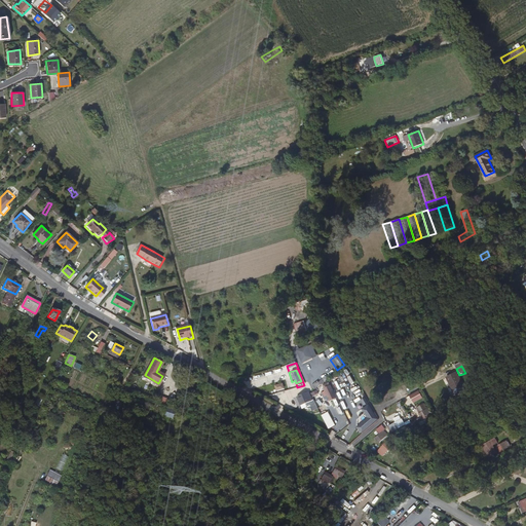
[(458,379),(455,373),(445,379),(449,387),(453,385),(454,388),(462,383),(460,378),(458,379)]
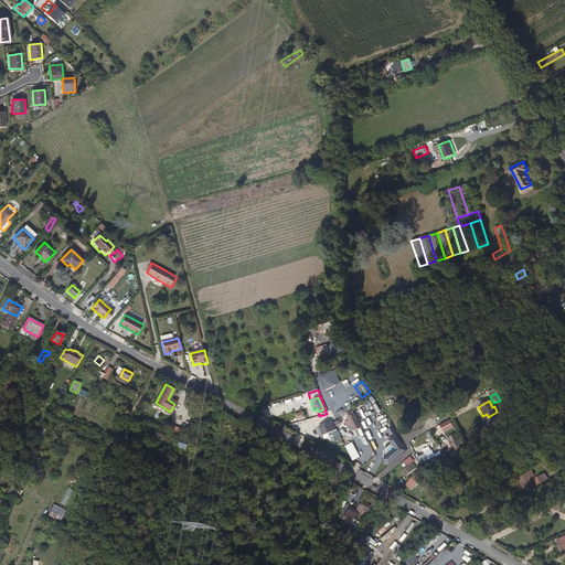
[(359,416),(377,409),(375,403),(356,409),(359,416)]
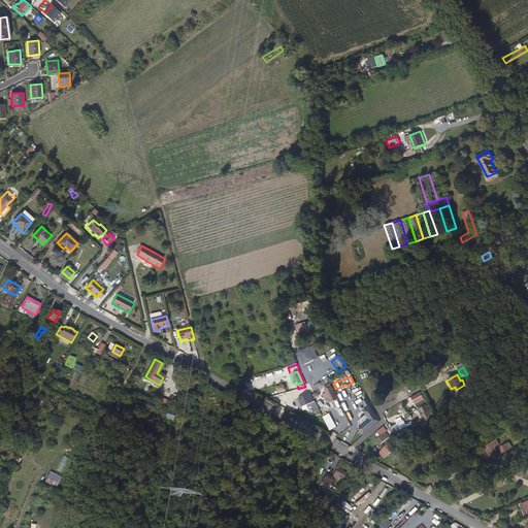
[(284,385),(275,387),(277,393),(286,391),(284,385)]
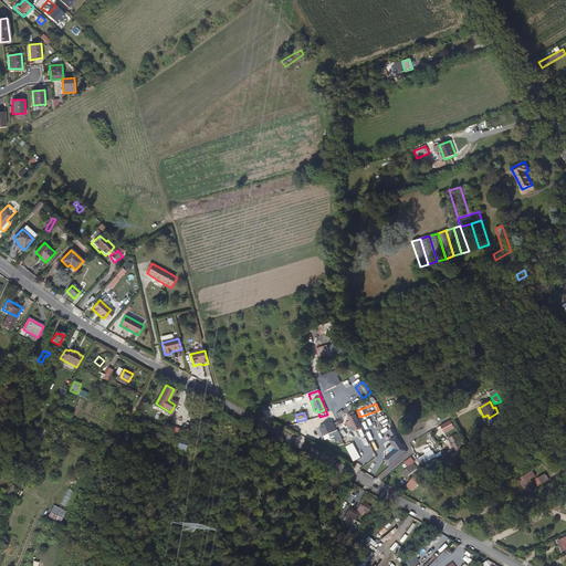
[(377,413),(368,416),(373,430),(380,428),(377,413)]
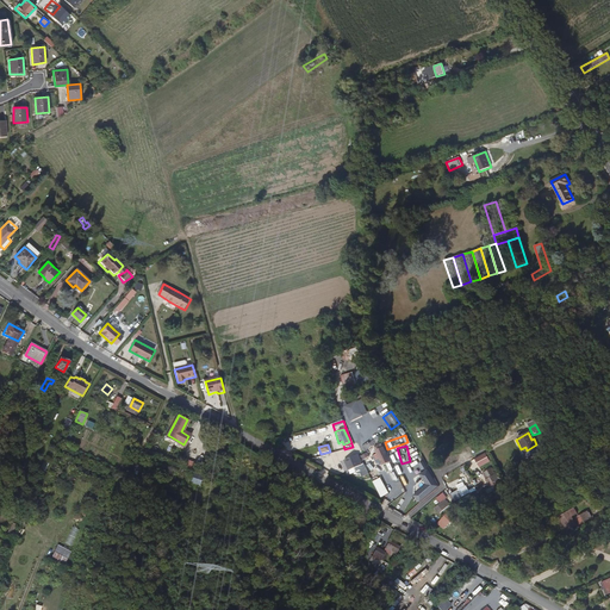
[(390,461),(384,449),(381,452),(377,453),(383,465),(390,461)]
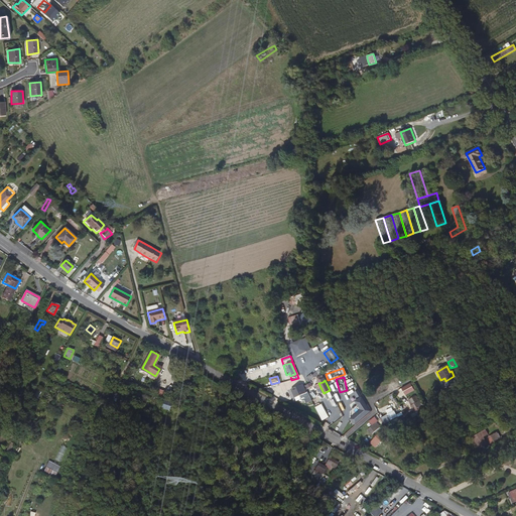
[(401,388),(405,396),(415,391),(410,383),(401,388)]
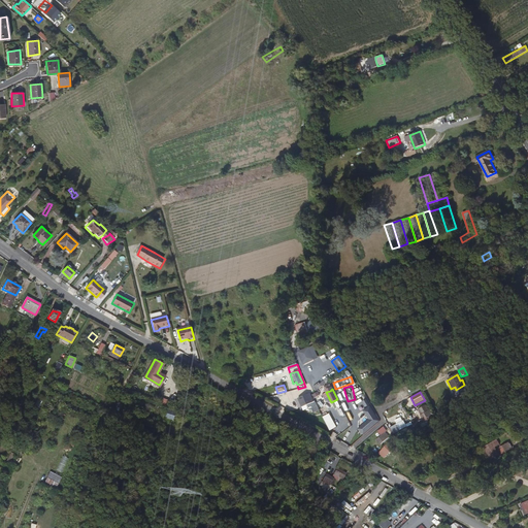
[(312,401),(309,393),(305,395),(305,396),(299,398),(302,405),(308,402),(308,403),(312,401)]
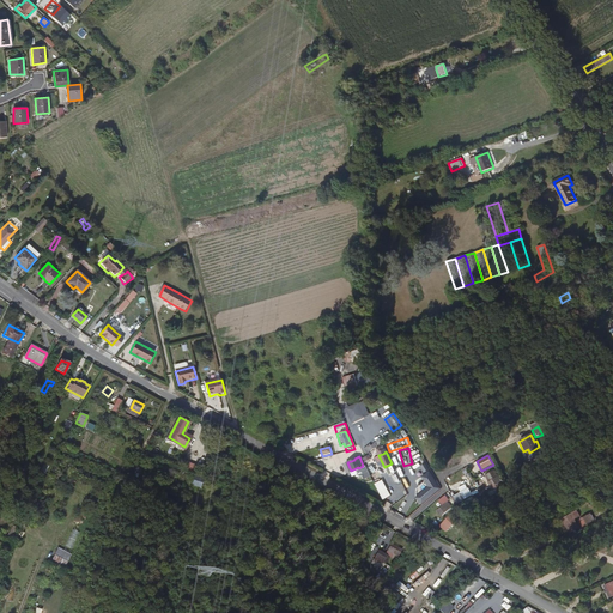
[(183,472),(194,475),(196,466),(187,463),(183,472)]
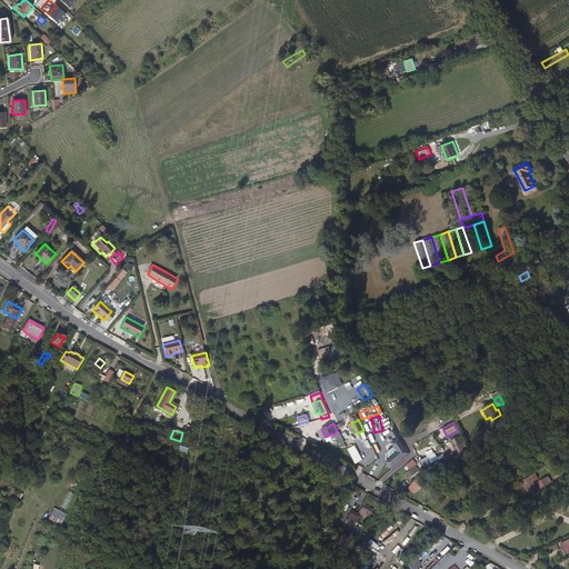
[(459,450),(465,447),(459,436),(456,438),(459,445),(453,448),(455,450),(458,448),(459,450)]
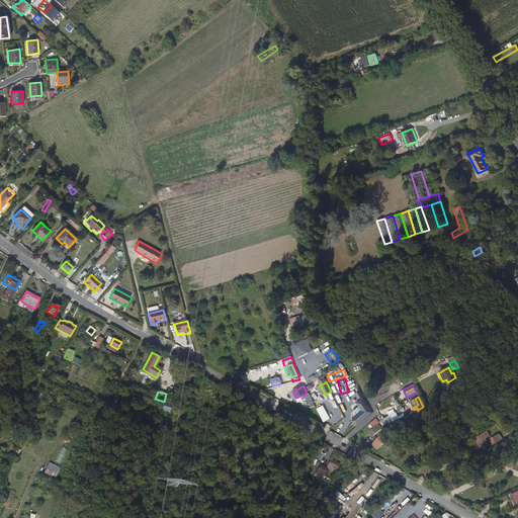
[(418,405),(415,399),(410,402),(413,408),(418,405)]
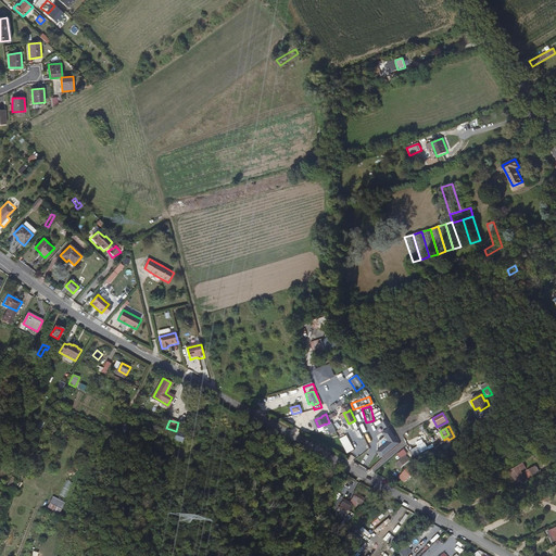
[(177,431),(174,440),(182,442),(185,434),(177,431)]
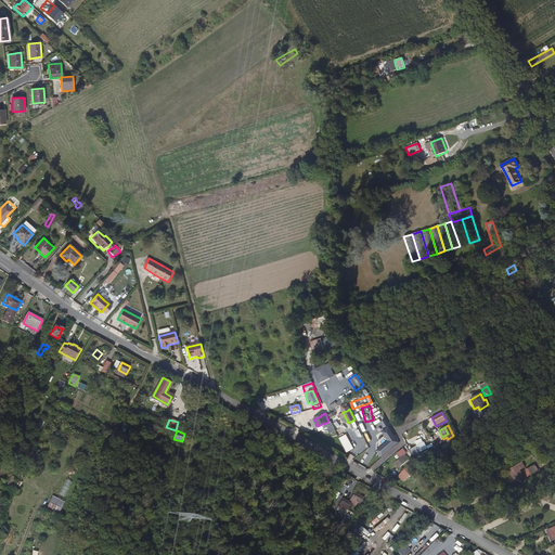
[(394,430),(387,435),(390,439),(392,437),(396,435),(394,431),(394,430)]
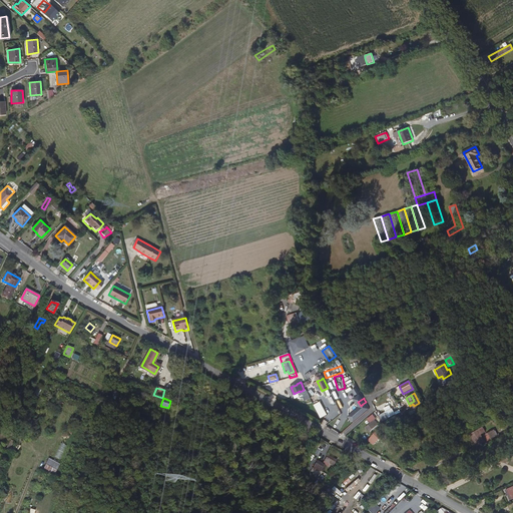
[(398,405),(401,410),(408,405),(404,400),(398,405)]
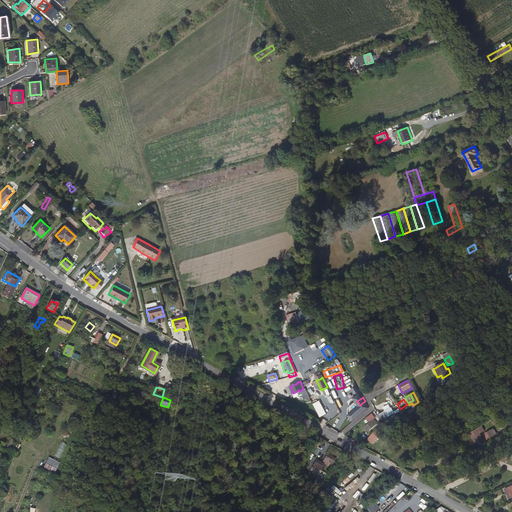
[(363,410),(360,406),(353,412),(356,416),(363,410)]
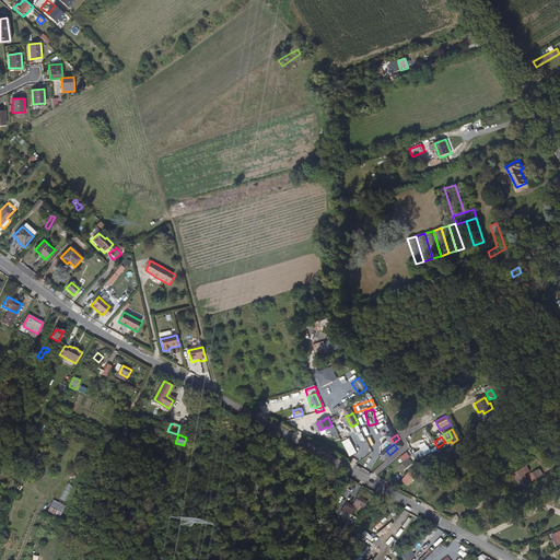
[(527,456),(523,448),(511,455),(515,463),(527,456)]
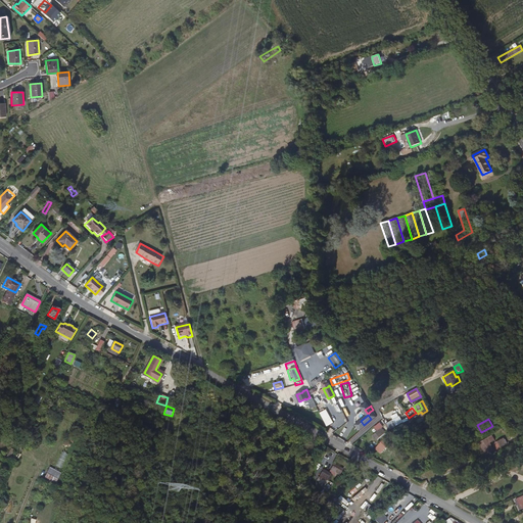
[(383,428),(379,423),(374,427),(377,431),(372,436),(377,440),(384,433),(381,429),(383,428)]
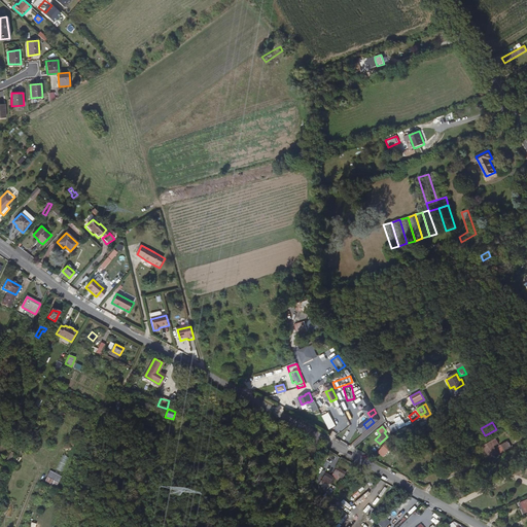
[(498,453),(492,442),(484,447),(490,458),(498,453)]
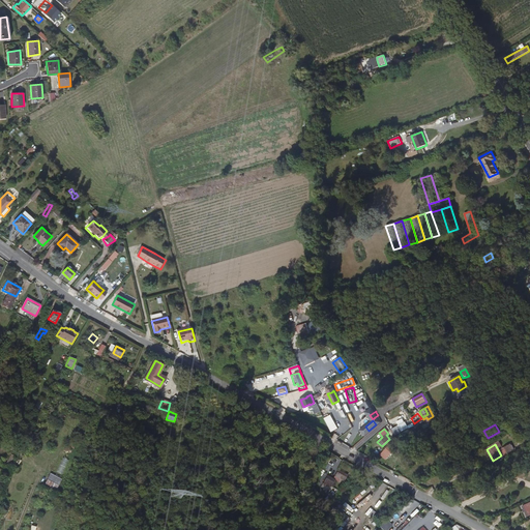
[(505,447),(508,453),(514,450),(510,444),(505,447)]
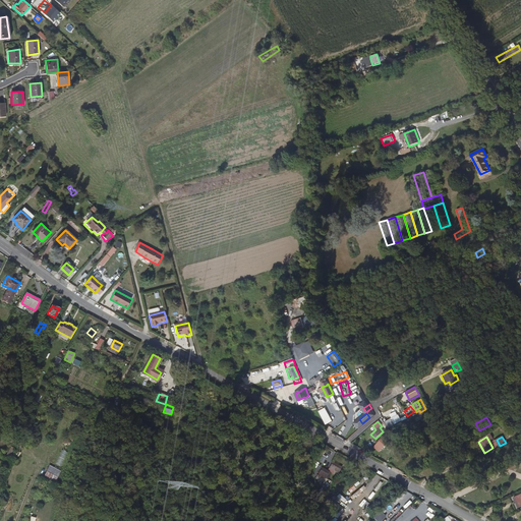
[(379,444),(384,448),(389,442),(384,438),(379,444)]
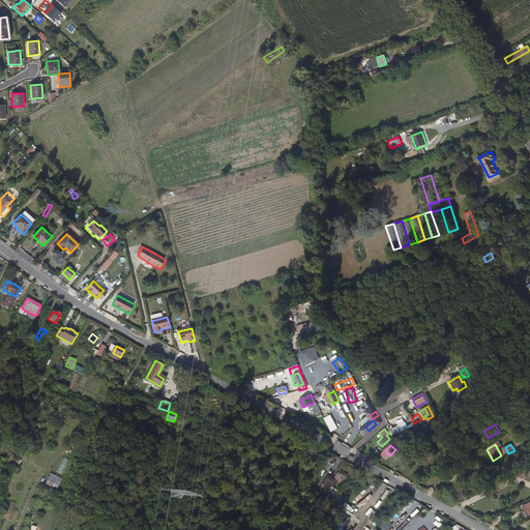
[(63,458),(56,472),(62,475),(69,461),(63,458)]
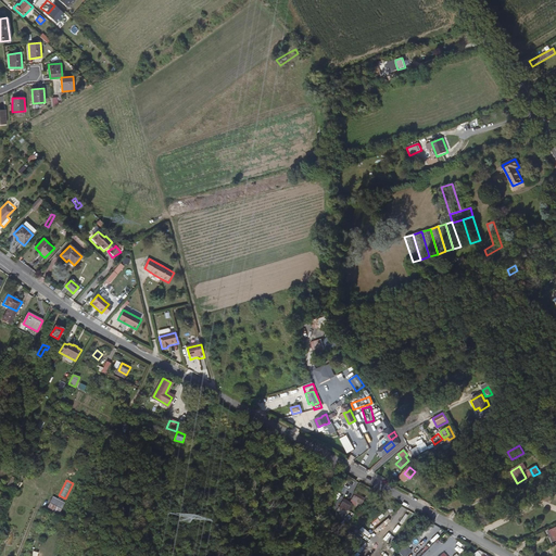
[(362,500),(358,504),(361,505),(364,501),(363,500),(363,498),(355,494),(354,495),(362,500)]
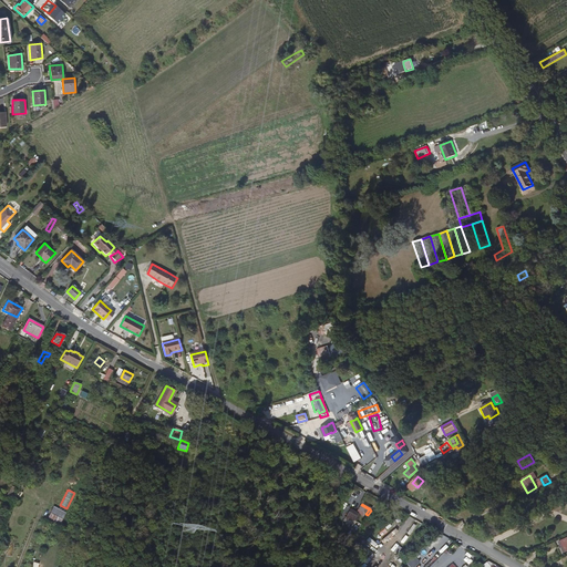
[(361,514),(364,515),(366,514),(369,509),(361,505),(358,511),(362,513),(361,514)]
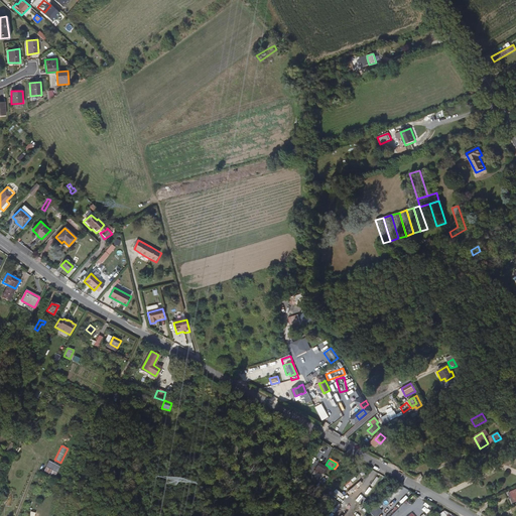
[(52,482),(59,467),(48,462),(41,477),(52,482)]
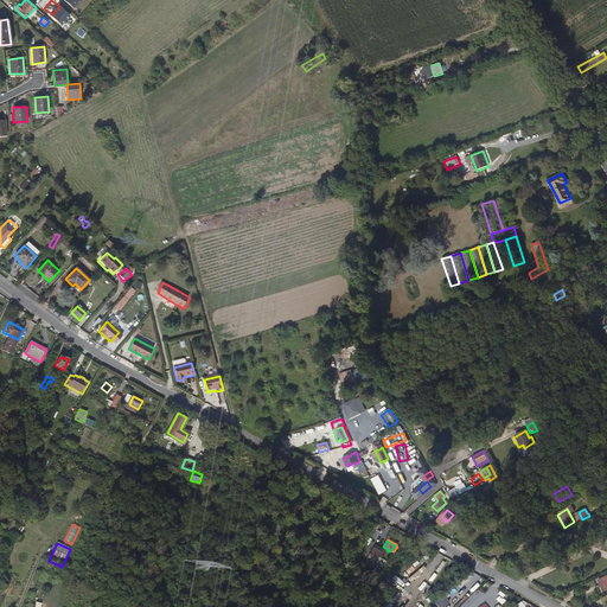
[(375,545),(370,554),(378,558),(383,550),(375,545)]
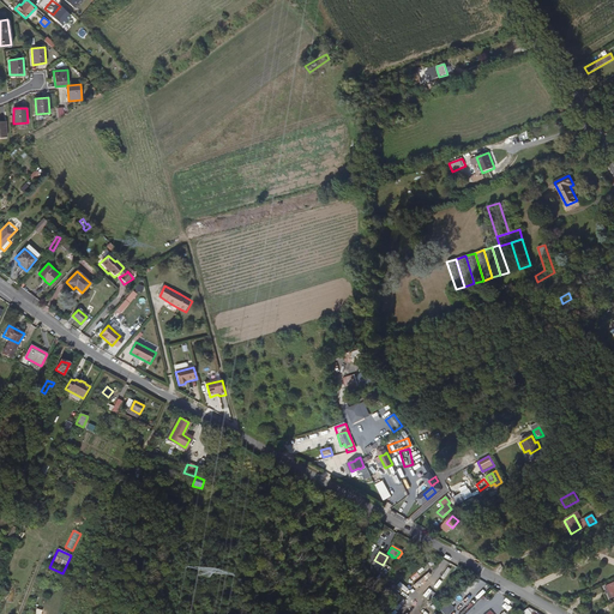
[(416,589),(433,575),(429,571),(413,587),(416,589)]
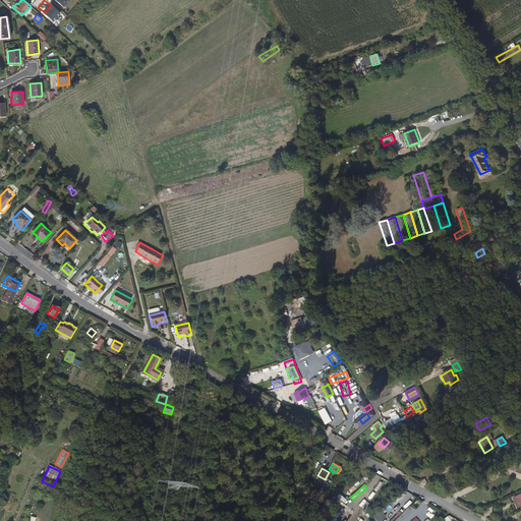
[(342,495),(339,497),(346,506),(349,503),(342,495)]
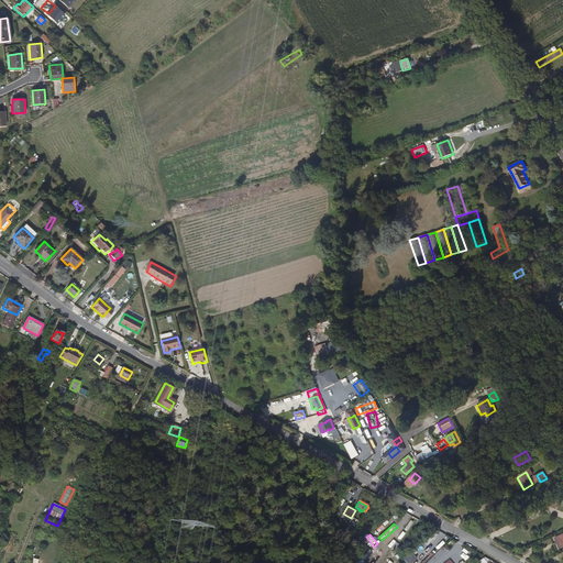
[(355,549),(360,554),(365,549),(361,544),(355,549)]
